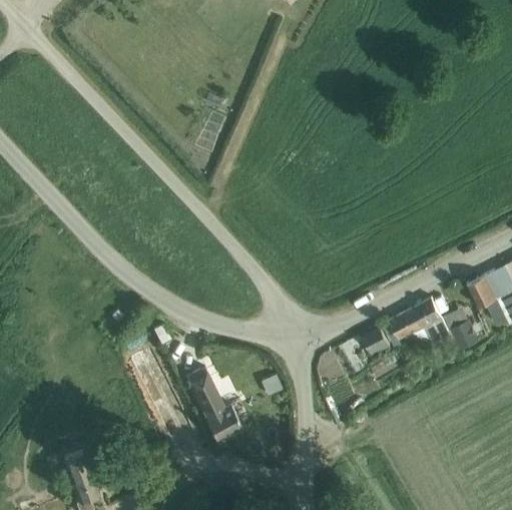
[(484,274),(466,284),(478,306),(485,303),(496,324),(506,319),(509,326),(511,324),(511,278),(506,265),(485,276),(484,274)]
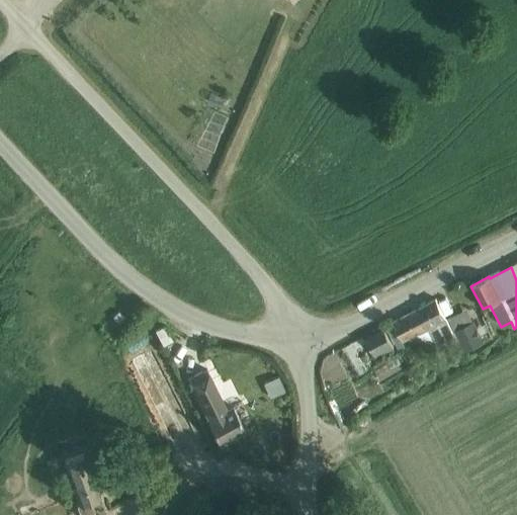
[(404,341),(425,330),(433,345),(453,337),(435,302),(394,323),(404,341)]
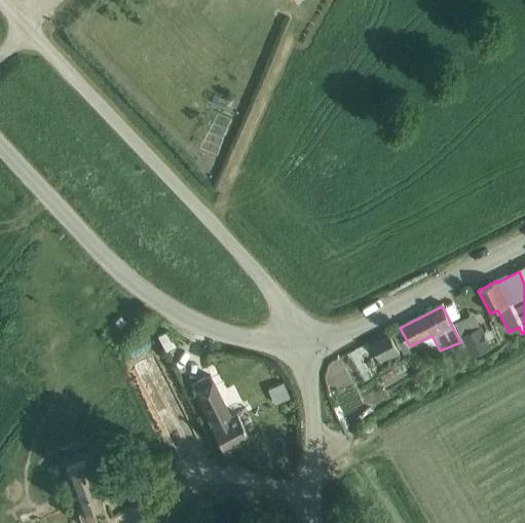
[(479,328),(460,336),(471,357),(489,347),(479,328)]
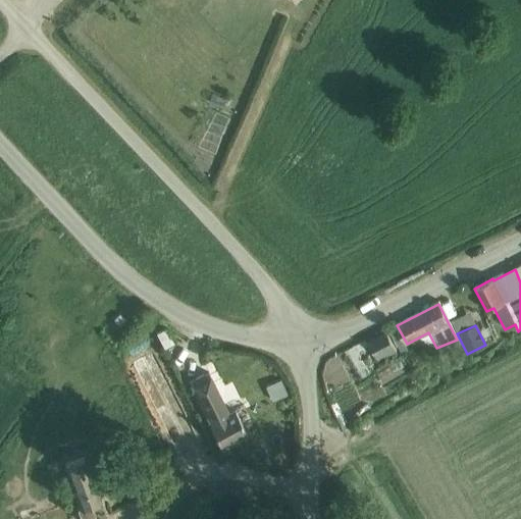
[(106,333),(112,341),(118,335),(111,328),(106,333)]
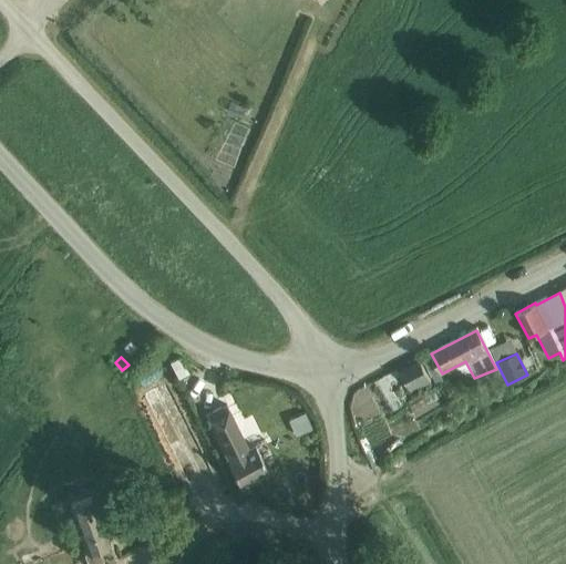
[(179,358),(170,363),(177,379),(187,373),(179,358)]
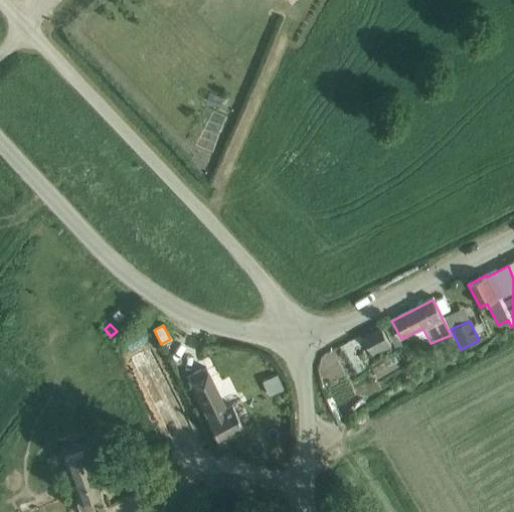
[(389,344),(380,329),(363,340),(372,354),(389,344)]
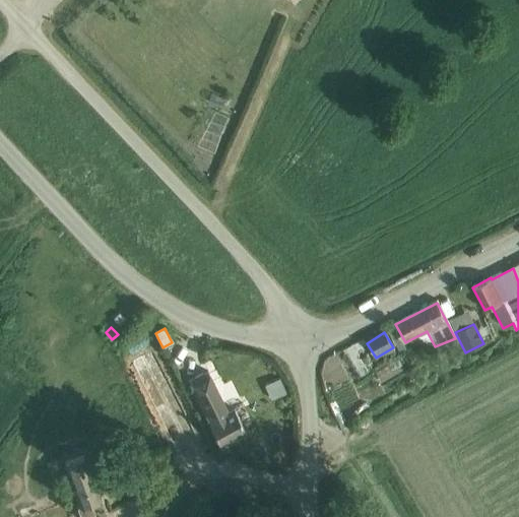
[(398,360),(374,374),(380,384),(403,370),(398,360)]
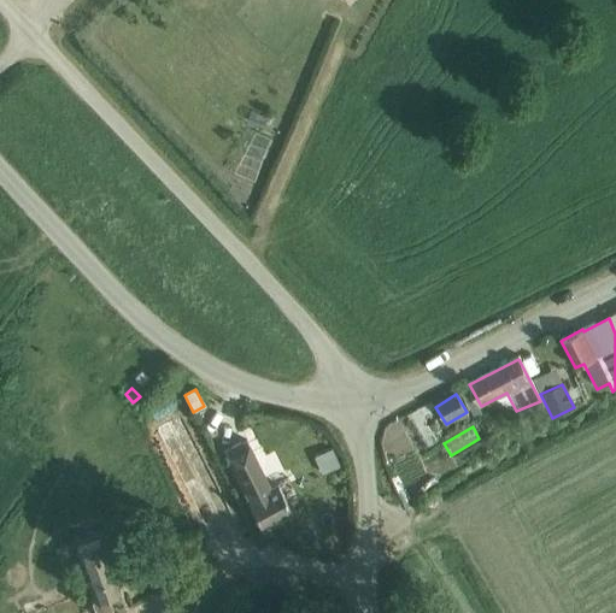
[(259,526),(289,512),(275,482),(268,485),(245,437),(223,447),(246,495),(245,496),(259,526)]
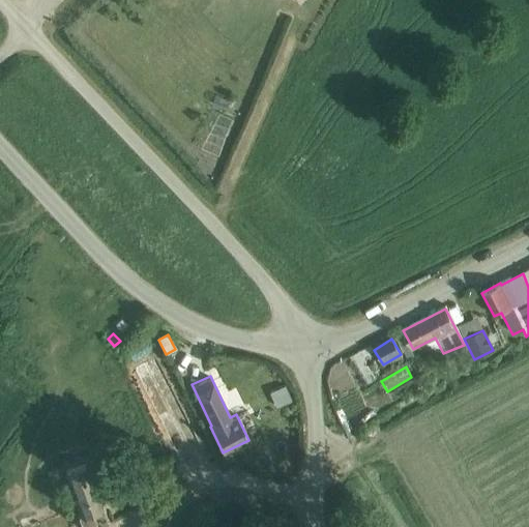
[(159,418),(180,412),(172,382),(151,388),(159,418)]
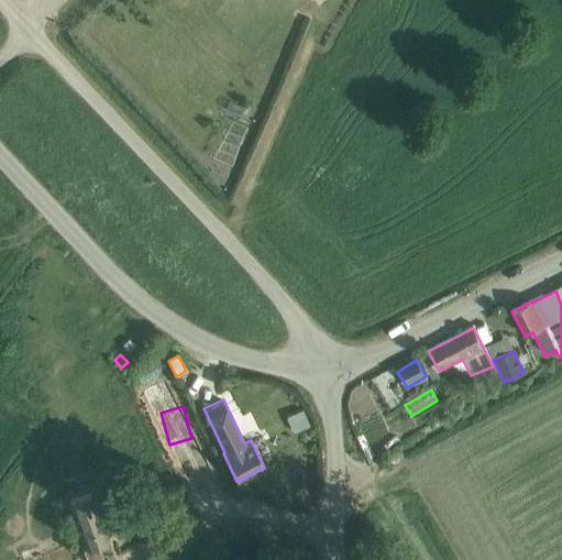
[(196,463),(198,470),(188,474),(200,504),(223,495),(209,458),(196,463)]
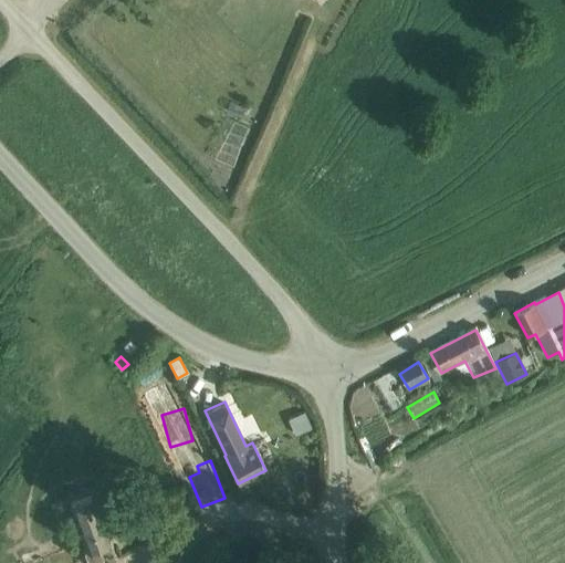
[(100,549),(108,545),(92,498),(71,504),(87,553),(85,554),(87,562),(104,562),(100,549)]
